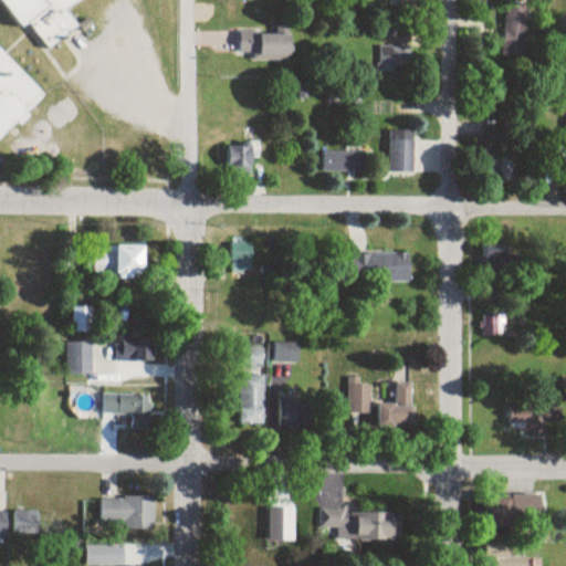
[(0,0),(0,134),(38,112),(0,50),(0,0),(3,0),(38,55),(80,29),(66,9),(81,0),(0,0)]
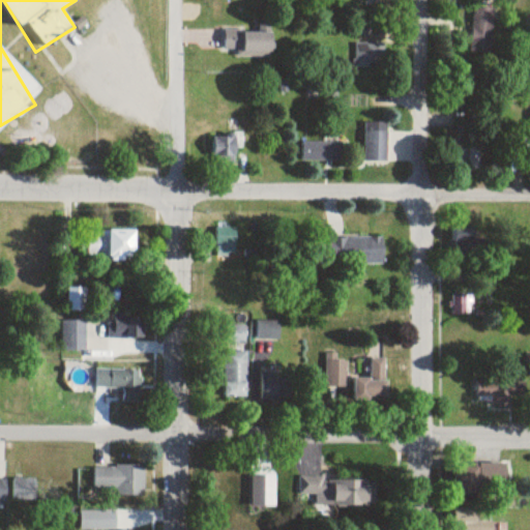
[(369,0),(369,8),(380,8),(379,0),(369,0)]
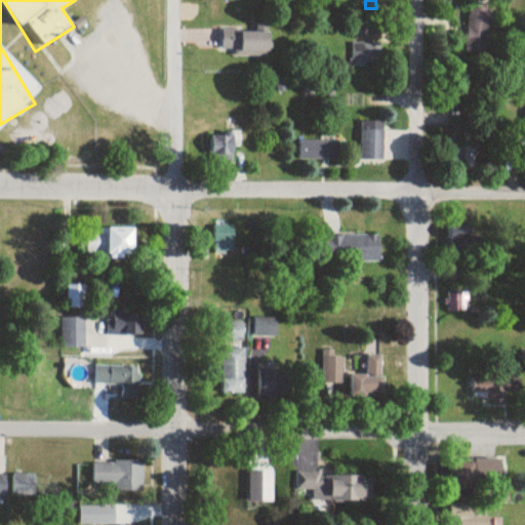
[(489,9),(469,8),(467,54),(487,55),(489,9)]
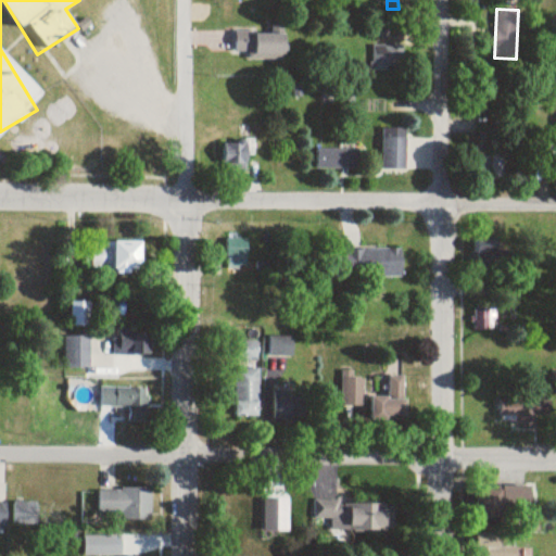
[(250,61),(285,61),(285,27),(270,27),(270,33),(235,33),(235,53),(250,53),(250,61)]
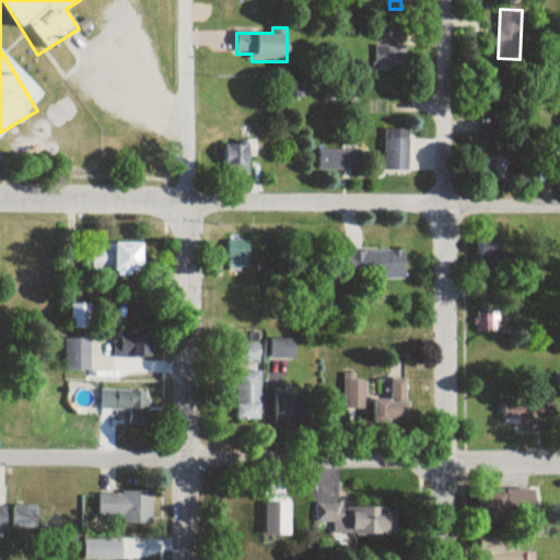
[(376,71),(407,71),(407,45),(376,45),(376,71)]
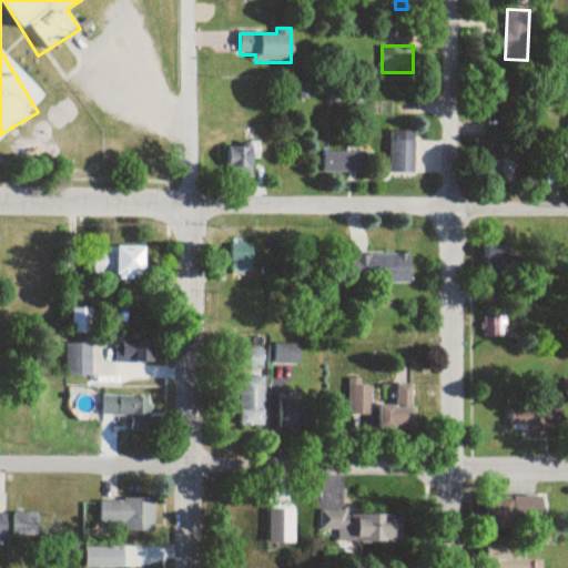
[(416,131),(392,131),(392,174),(416,174),(416,131)]
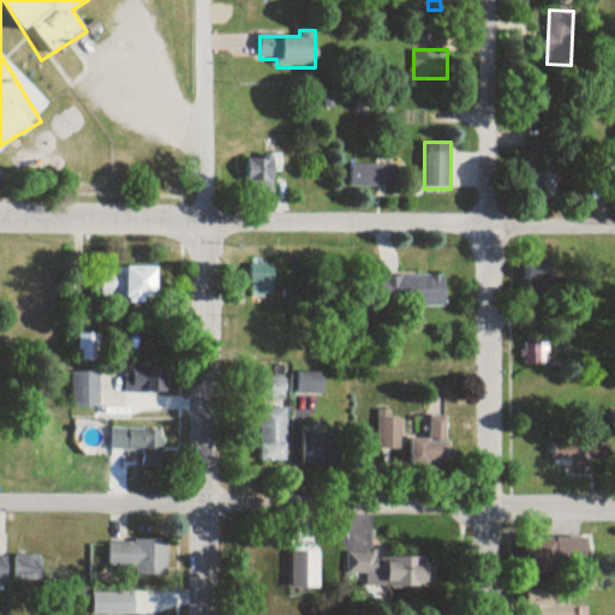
[(246,155),(246,183),(280,183),(280,155),(246,155)]
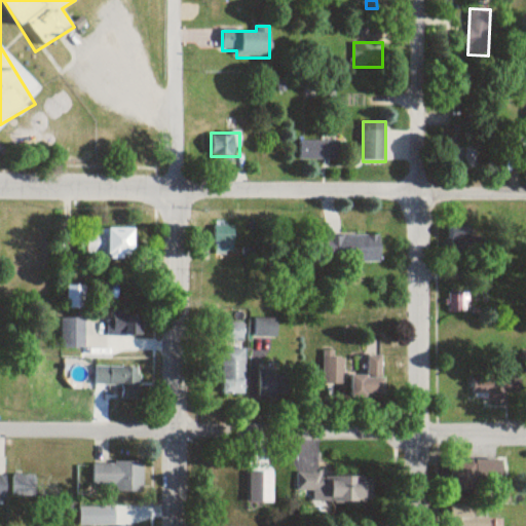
[(300,161),(338,161),(339,142),(300,142),(300,161)]
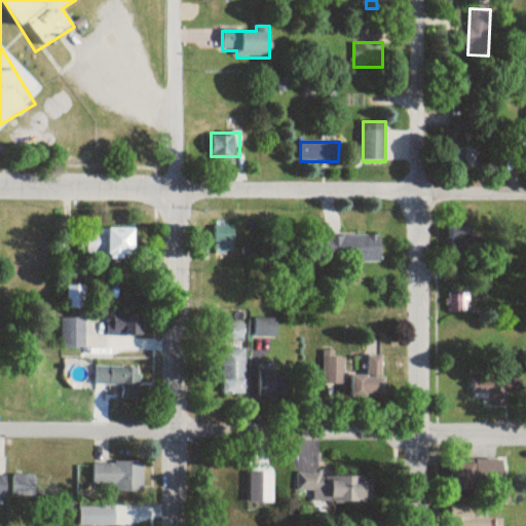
[(465,145),(465,170),(477,170),(477,145),(465,145)]
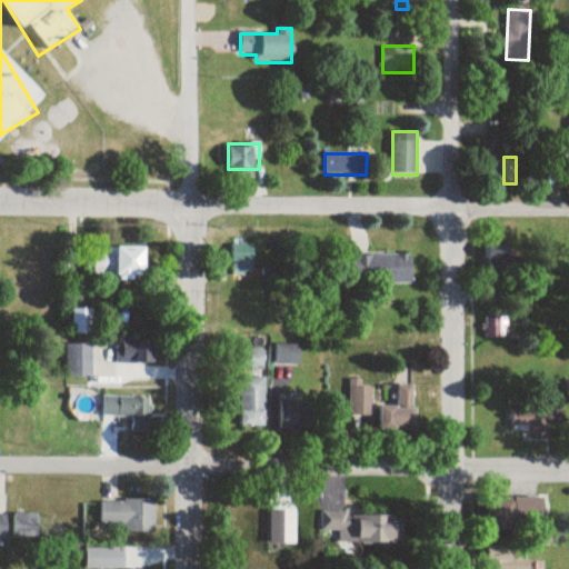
[(252,275),(252,246),(233,246),(233,275),(252,275)]
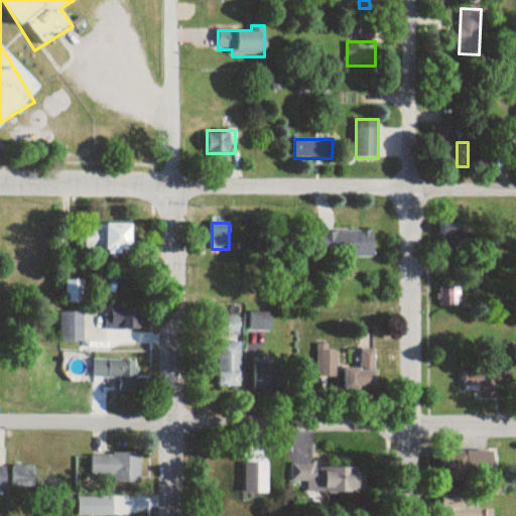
[(441,253),(461,253),(461,223),(441,223),(441,253)]
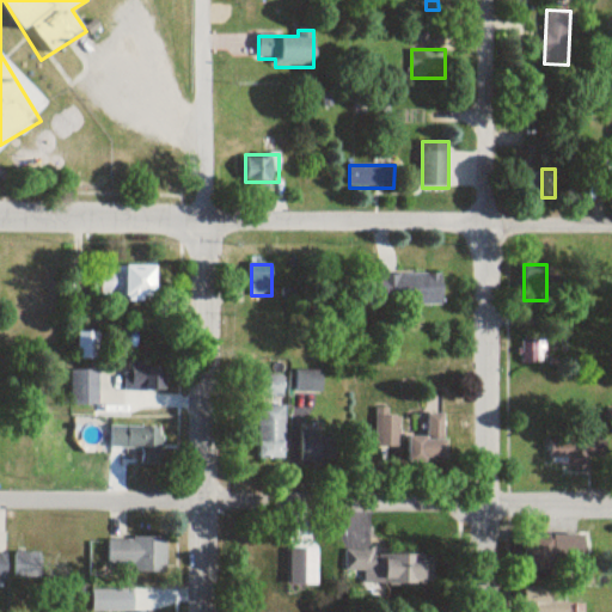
[(96,267),(95,301),(151,301),(152,268),(96,267)]
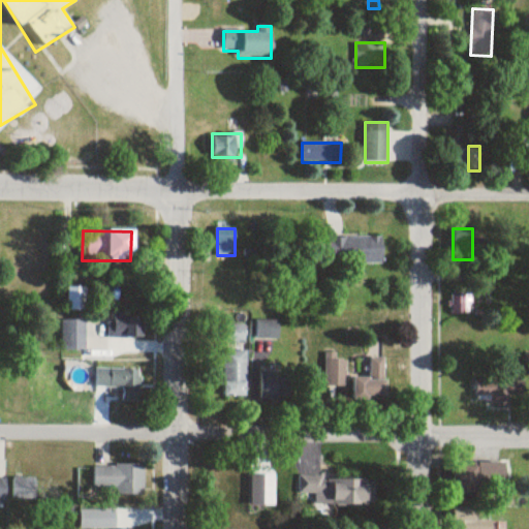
[(382,265),(382,238),(319,238),(319,265),(382,265)]
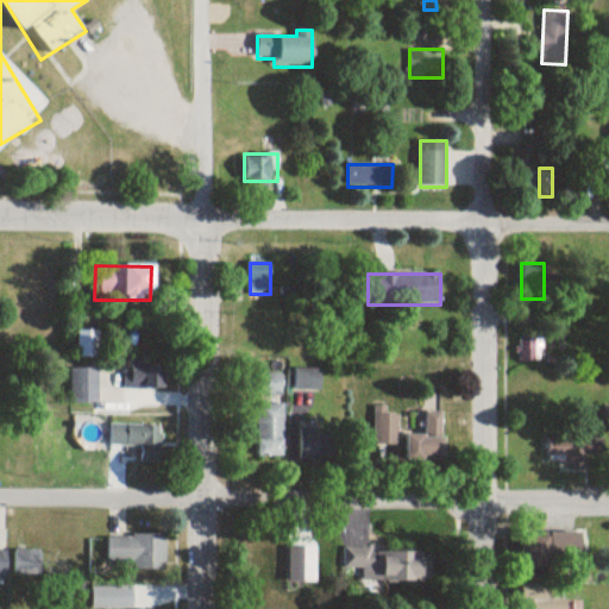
[(124,364),(124,389),(162,389),(162,364),(124,364)]
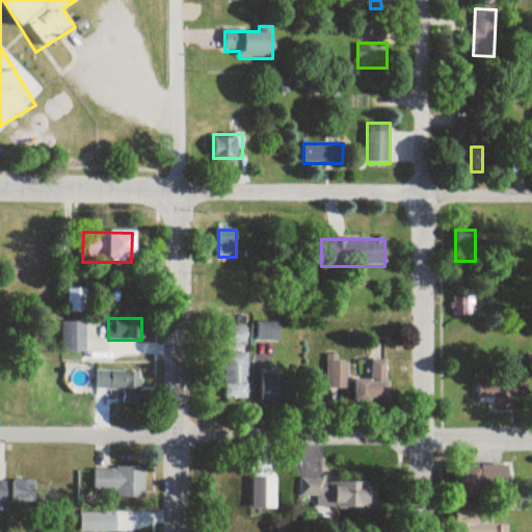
[(61,323),(61,354),(84,354),(84,323),(61,323)]
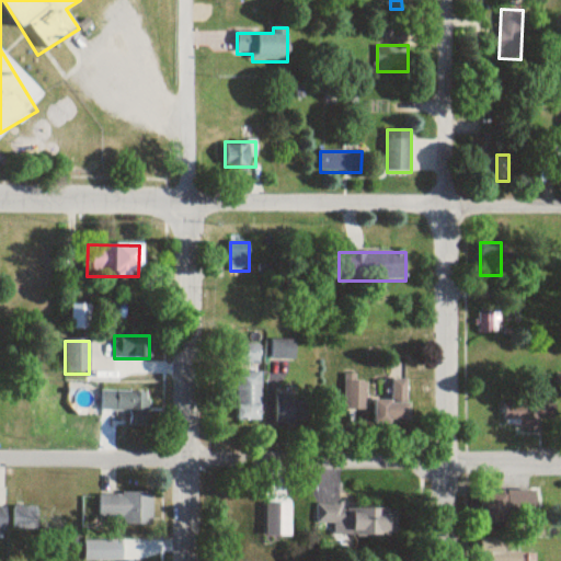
[(261,373),(236,373),(236,422),(261,422),(261,373)]
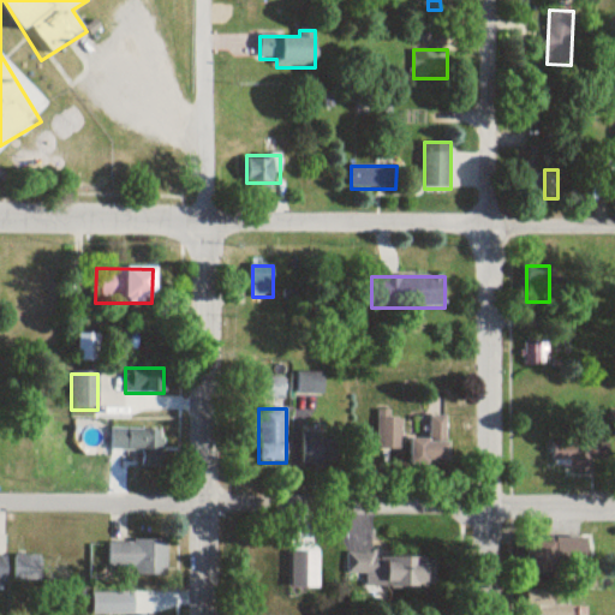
[(390,412),(374,412),(374,454),(401,454),(401,419),(390,419),(390,412)]
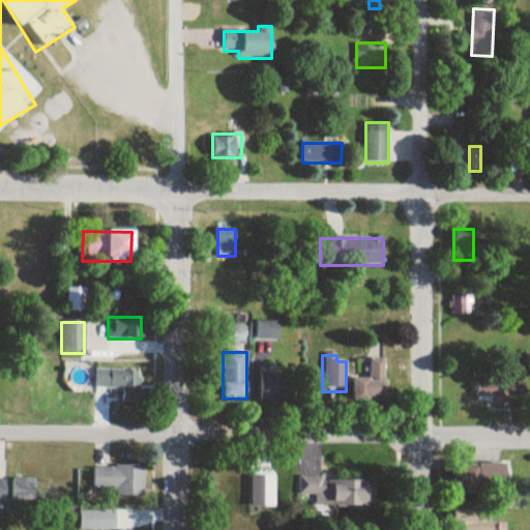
[(352,379),(352,404),(384,405),(384,360),(369,360),(369,379),(352,379)]
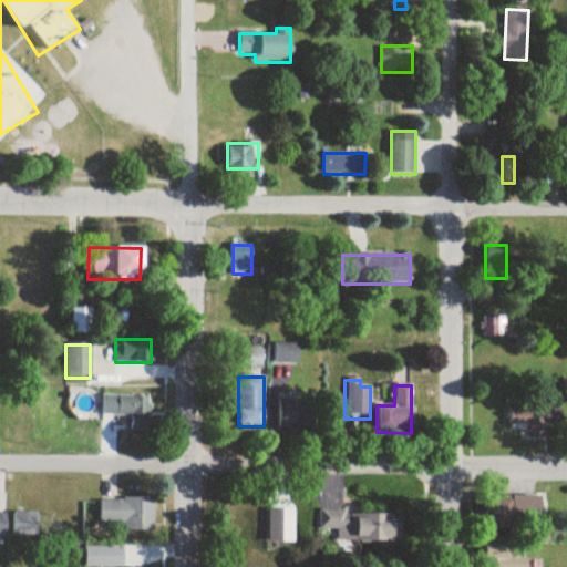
[(150,419),(151,397),(102,395),(102,418),(150,419)]
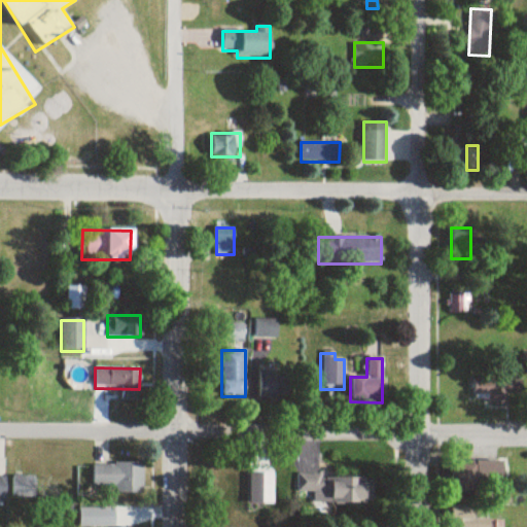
[(290,378),(268,378),(268,398),(290,398),(290,378)]
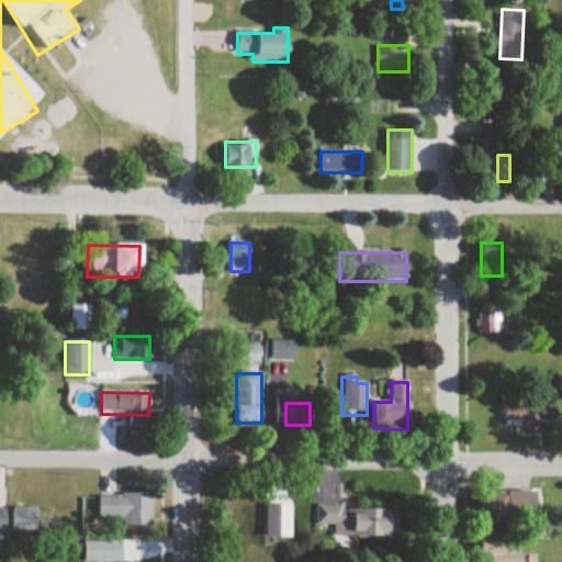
[(506,406),(507,433),(541,431),(541,420),(558,420),(558,405),(506,406)]
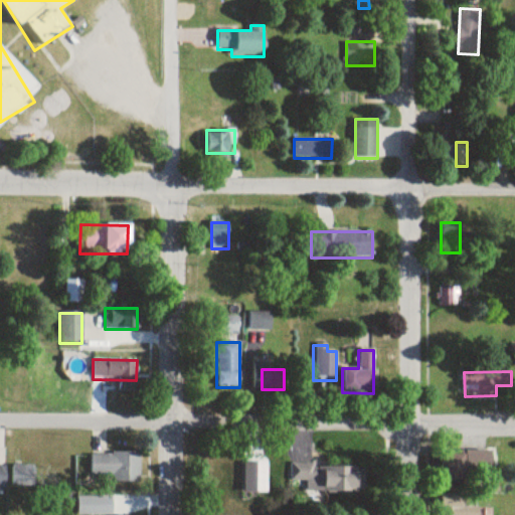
[(445,453),(445,482),(476,481),(476,468),(486,468),(486,453),(445,453)]
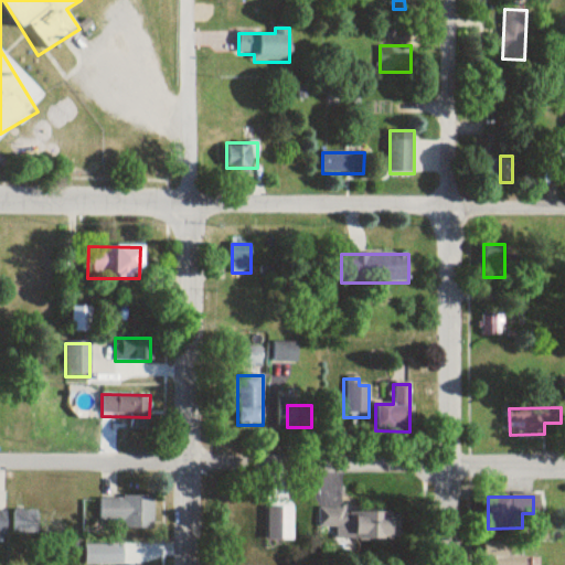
[(153,529),(153,498),(99,498),(99,529),(153,529)]
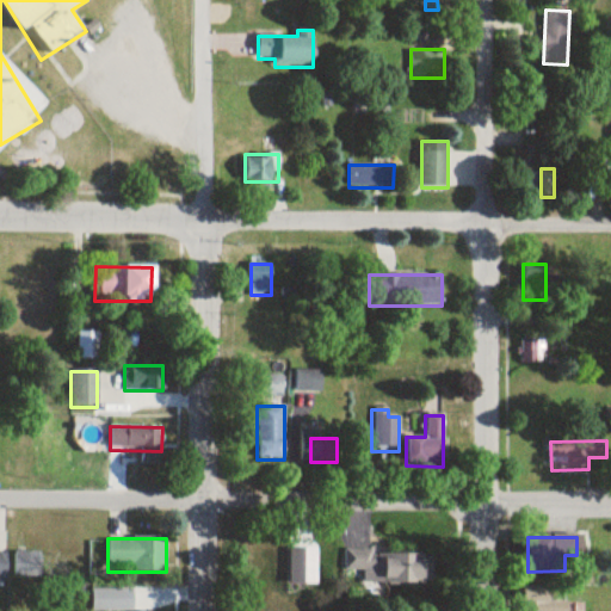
[(431,584),(431,555),(374,555),(374,550),(345,550),(345,584),(431,584)]
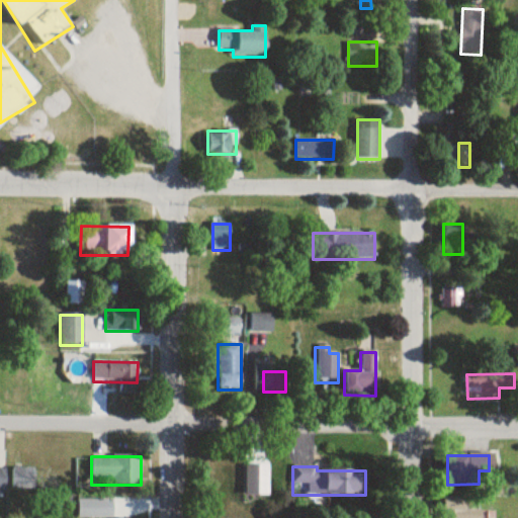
[(12,490),(35,490),(35,468),(12,468),(12,490)]
